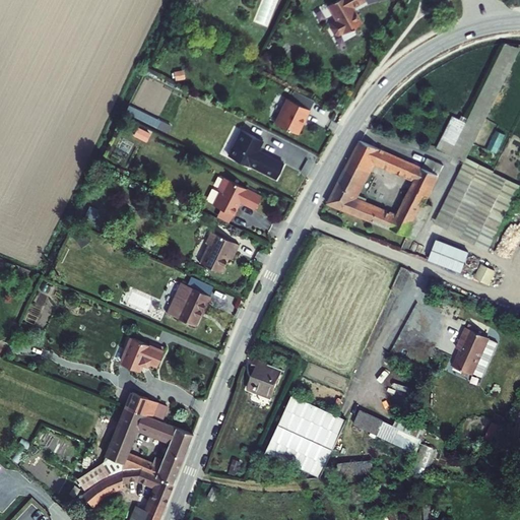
[(347,5),(356,0),(326,0),(322,2),(328,12),(329,12),(332,18),(326,20),(325,24),(329,30),(332,31),(337,28),(338,30),(356,21),(352,12),(350,11),(347,5)]
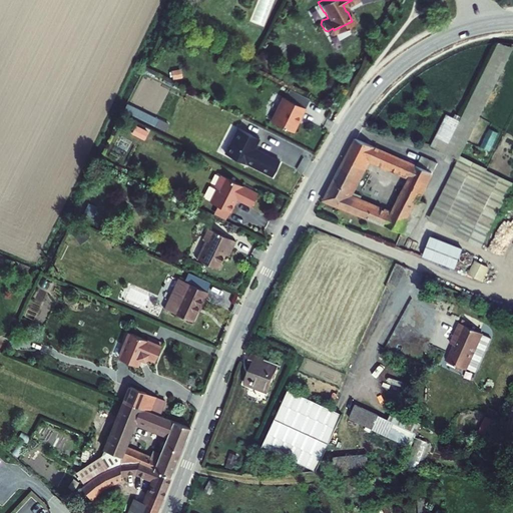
[(512,50),(499,44),(463,118),(446,152),(458,158),(512,50)]
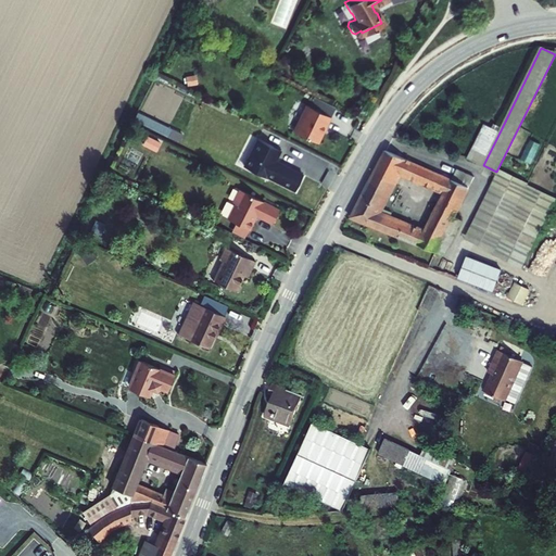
[(291,126),(314,137),(323,122),(324,123),(329,112),(306,100),(298,116),(297,115),(291,126)]
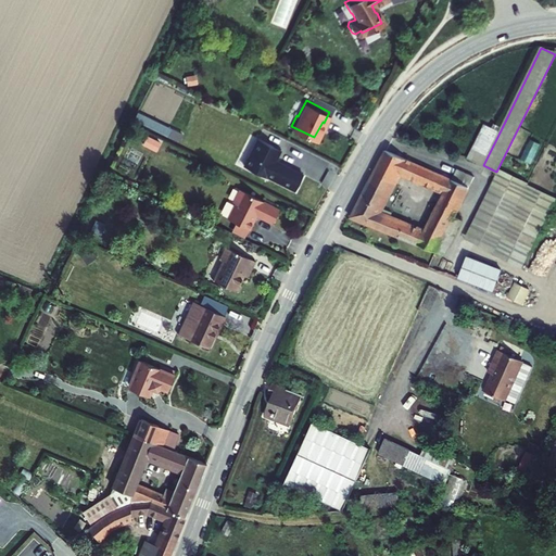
[(181,138),(185,129),(137,112),(134,122),(181,138)]
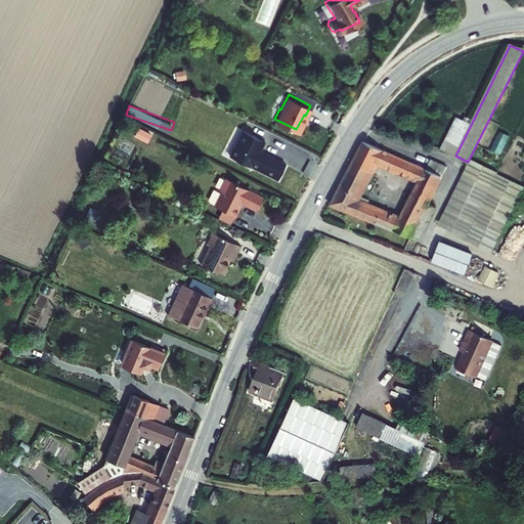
[(463,120),(455,117),(440,147),(455,156),(473,121),(465,117),(463,120)]
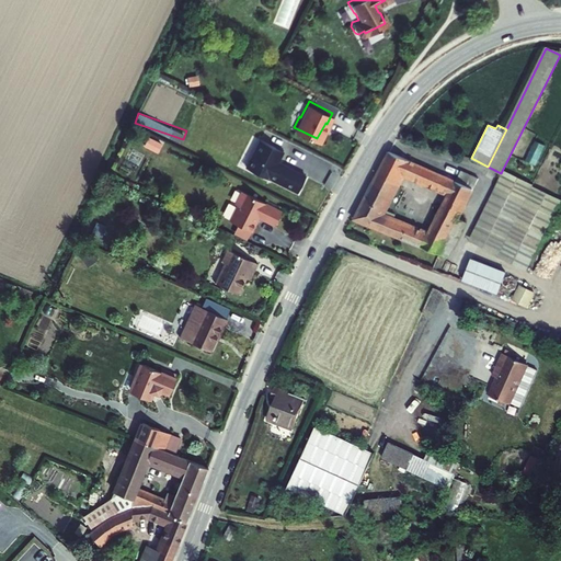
[(149,134),(144,145),(159,151),(163,140),(149,134)]
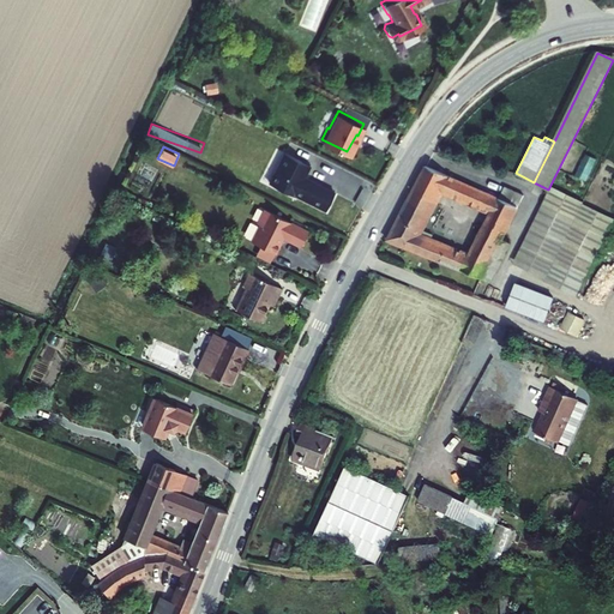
[(307,161),(283,149),(266,178),(323,206),(331,188),(300,172),(307,161)]
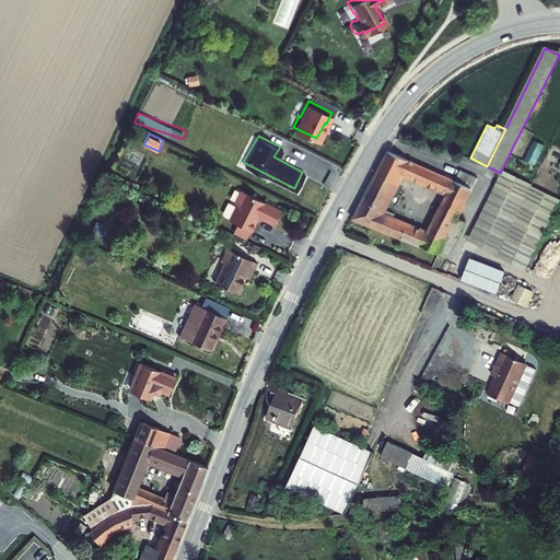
[(537,139),(527,159),(537,164),(547,143),(537,139)]
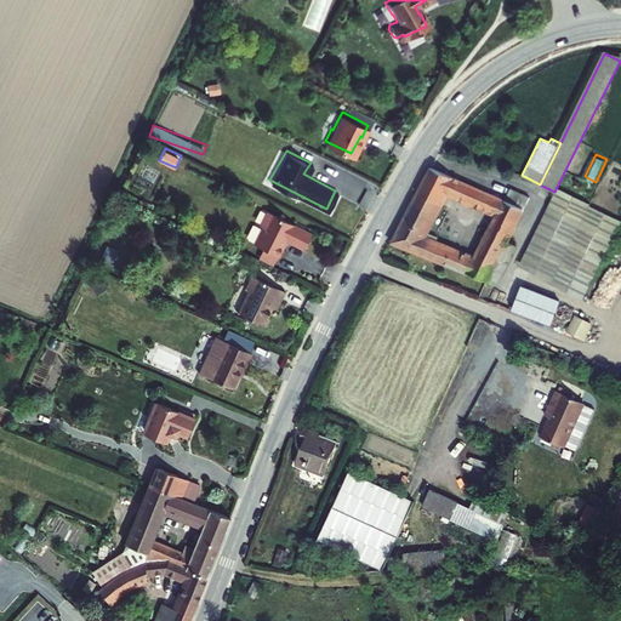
[(394,241),(486,285),(529,198),(511,188),(505,201),(433,166),(426,182),(453,195),(496,217),(476,260),(431,238),(446,206),(420,193),(394,241)]
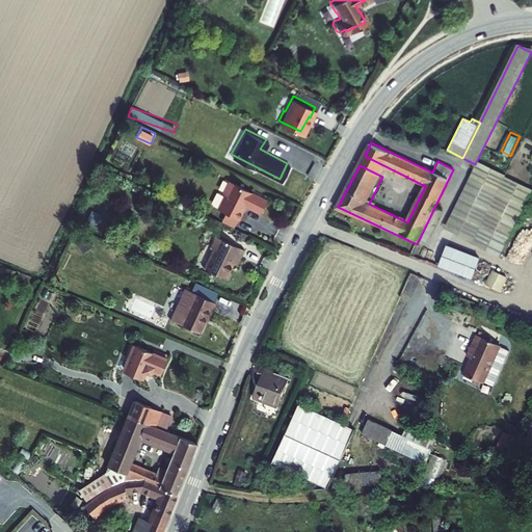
[(388,167),(365,156),(360,165),(382,177),(388,167)]
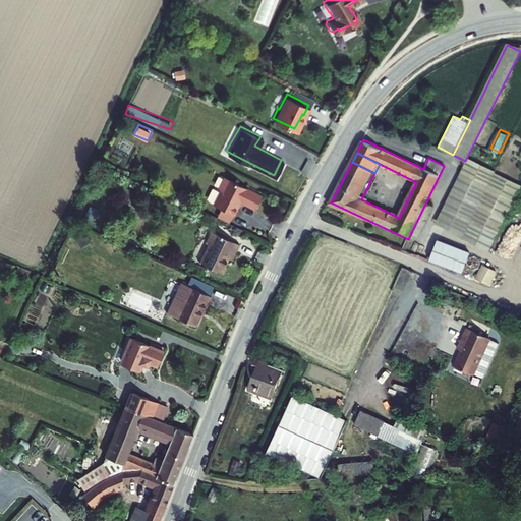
[(217,188),(210,203),(230,212),(234,204),(233,203),(235,198),(251,207),(257,193),(220,175),(214,187),(217,188)]
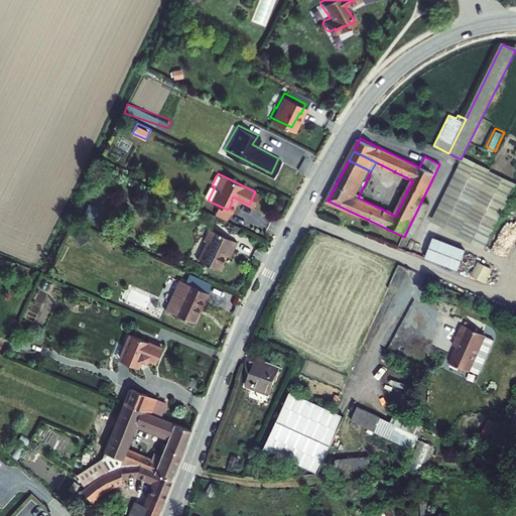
[(91,204),(88,214),(97,217),(100,207),(91,204)]
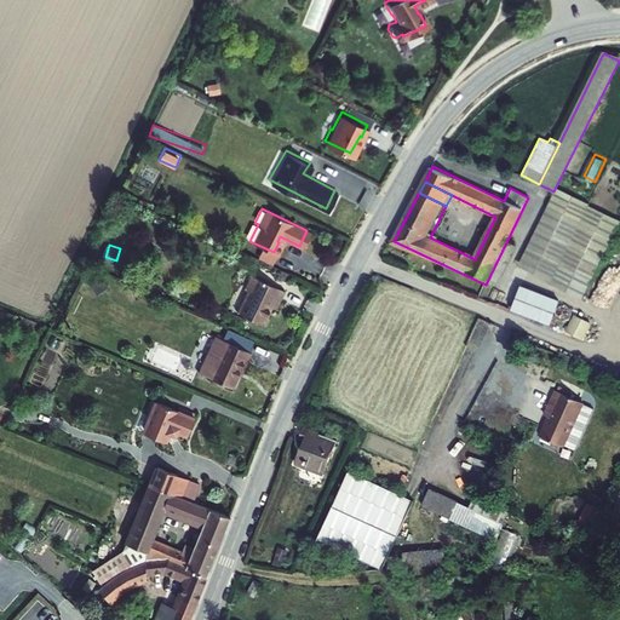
[(277,286),(242,269),(237,280),(241,281),(228,309),(253,321),(262,303),(269,305),(277,286)]
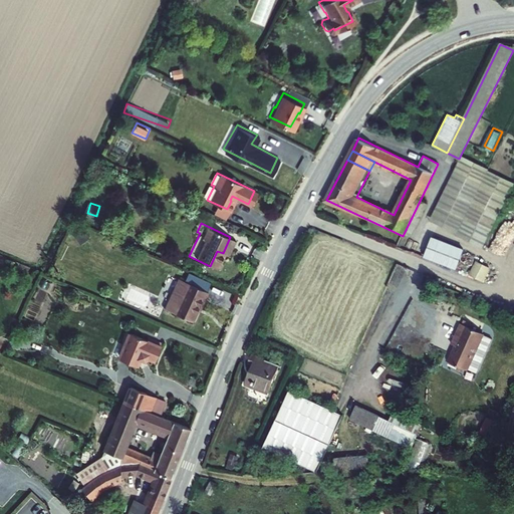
[(432,236),(425,256),(456,269),(464,248),(432,236)]
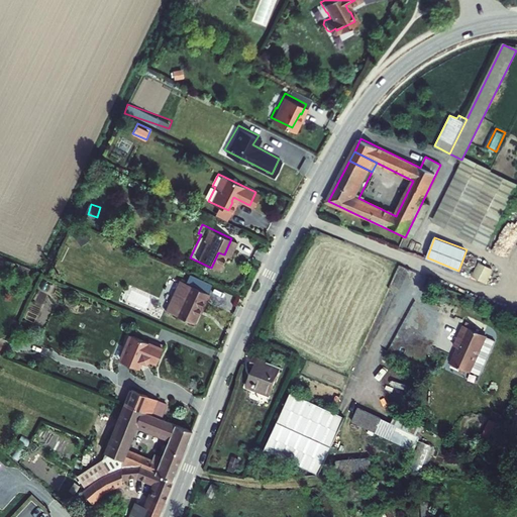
[(463,257),(463,265),(467,267),(470,270),(473,268),(477,267),(477,259),(471,254),(463,257)]
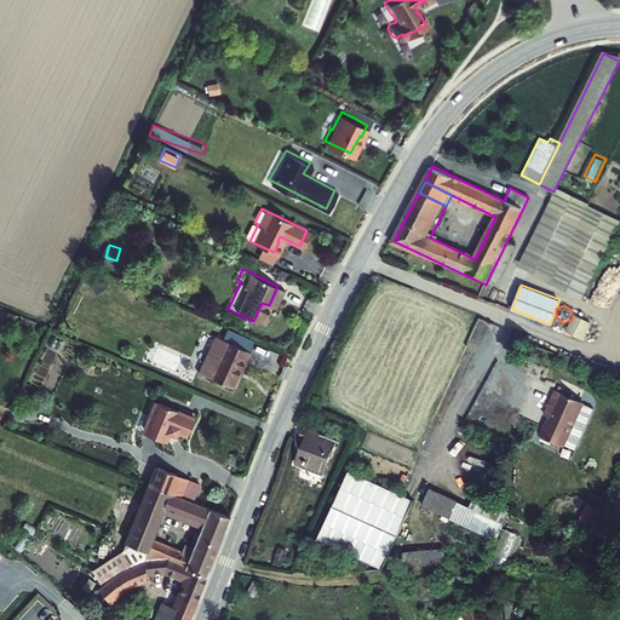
[(574,314),(568,332),(586,338),(592,320),(574,314)]
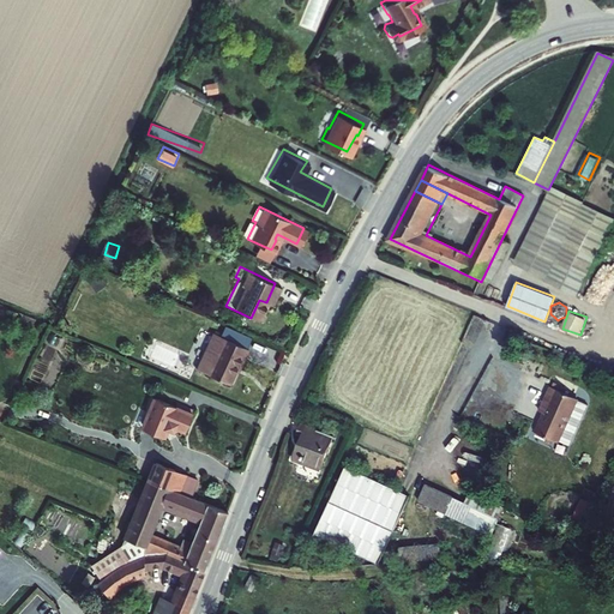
[(244,347),(209,332),(192,371),(226,384),(236,360),(238,361),(244,347)]
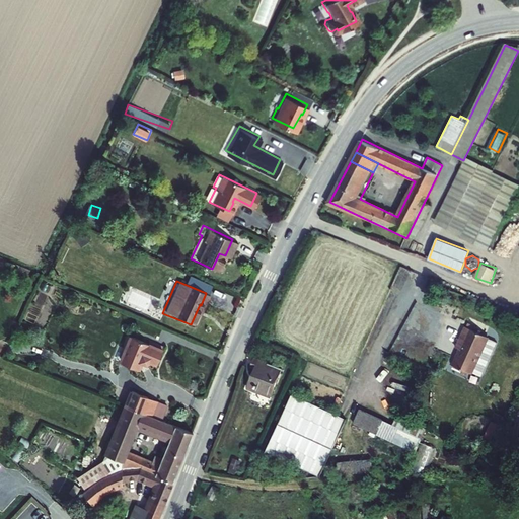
[(456,367),(475,376),(493,341),(469,328),(460,348),(465,350),(456,367)]
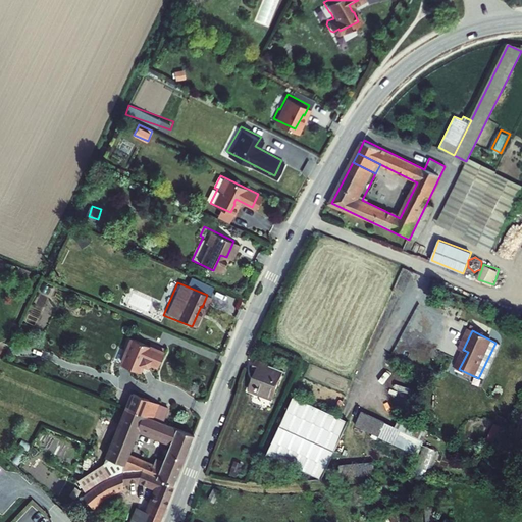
[(157,346),(123,332),(114,355),(125,359),(123,362),(133,366),(136,359),(141,361),(142,358),(150,361),(157,346)]
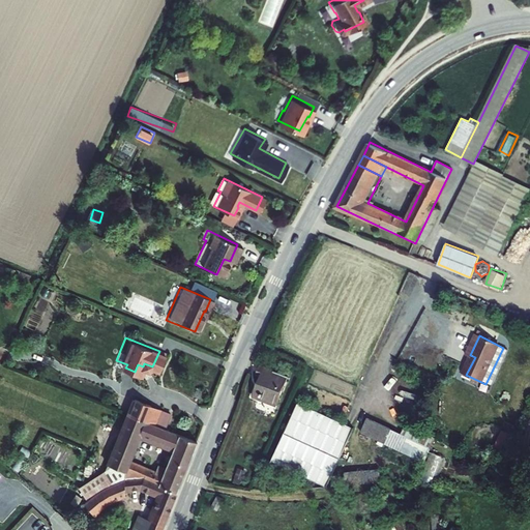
[(257,389),(280,400),(292,372),(265,359),(260,370),(265,372),(257,389)]
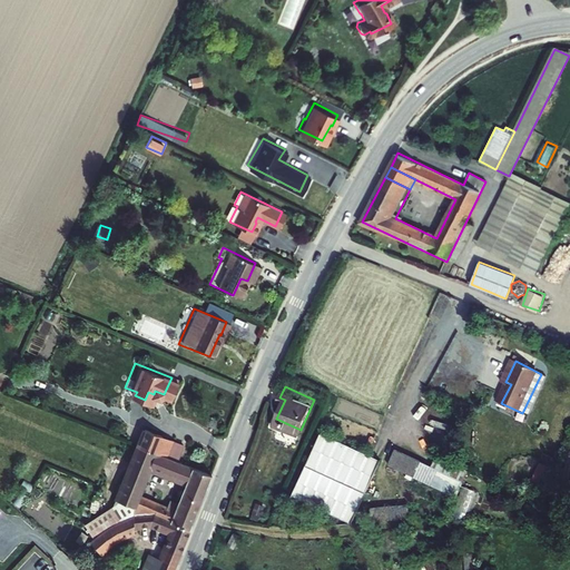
[(137,418),(130,433),(160,445),(167,430),(137,418)]
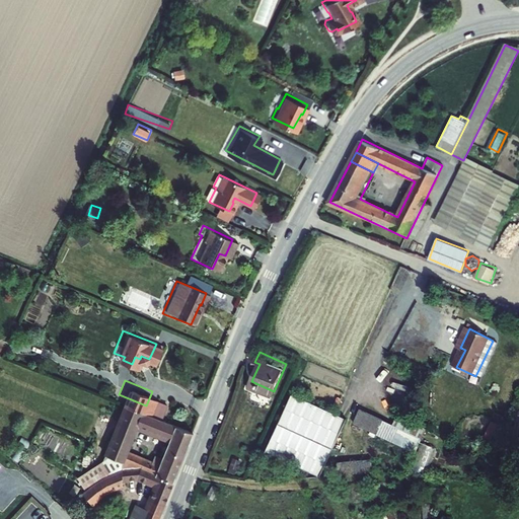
[(117,454),(123,456),(166,474),(188,423),(146,405),(119,394),(97,446),(99,446),(117,454)]
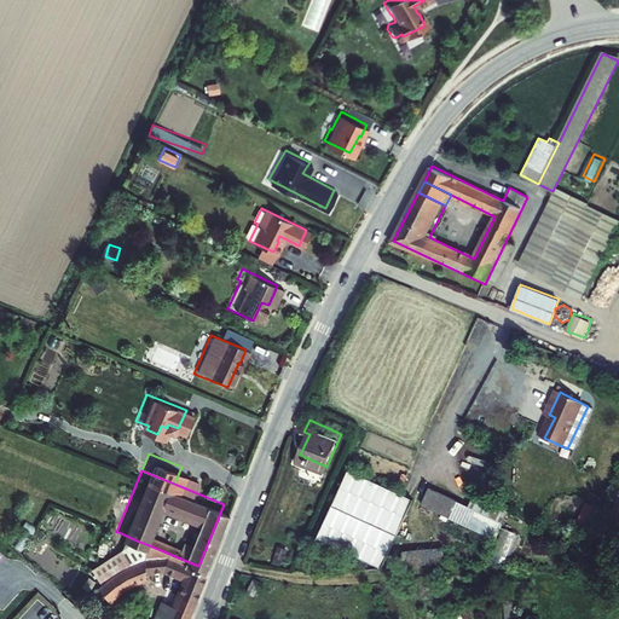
[(346,470),(314,539),(381,568),(412,501),(346,470)]
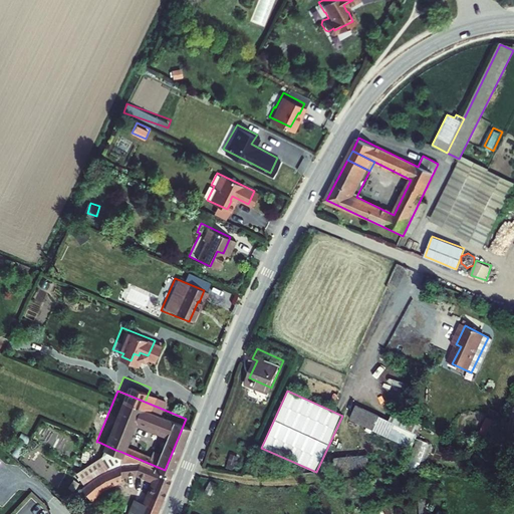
[(351,423),(410,451),(417,437),(358,408),(351,423)]
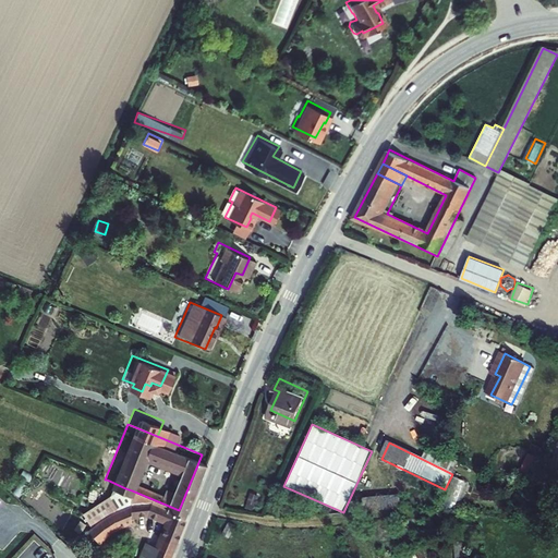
[(463,508),(471,480),(453,475),(446,504),(463,508)]
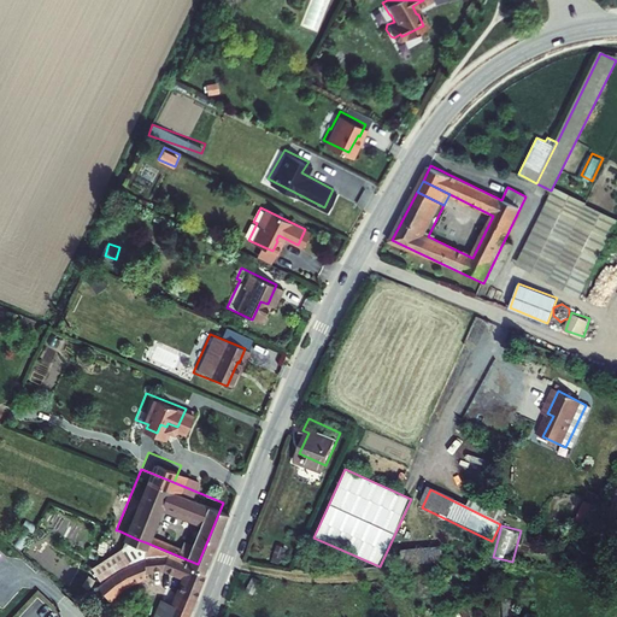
[(139,540),(118,530),(116,538),(86,557),(94,570),(94,569),(105,559),(112,551),(121,547),(127,544),(133,542),(139,540)]
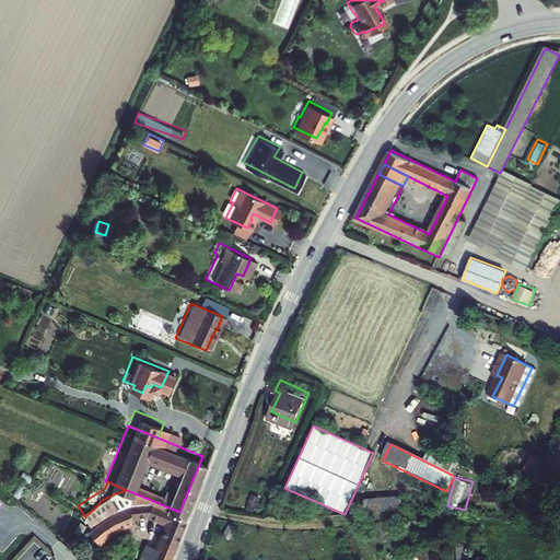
[(131,508),(132,492),(126,490),(120,492),(115,493),(109,497),(102,500),(95,508),(85,516),(83,518),(102,535),(113,523),(131,513),(131,508)]
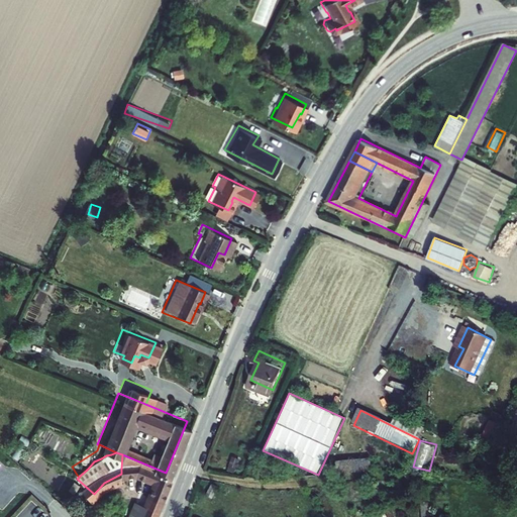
[(147,516),(166,473),(122,454),(121,469),(126,468),(150,477),(140,503),(129,499),(121,516),(147,516)]
